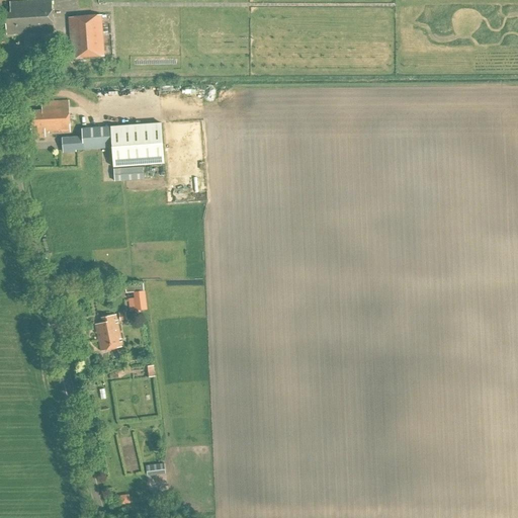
[(7,35),(54,32),(51,1),(11,4),(12,15),(6,15),(7,35)]
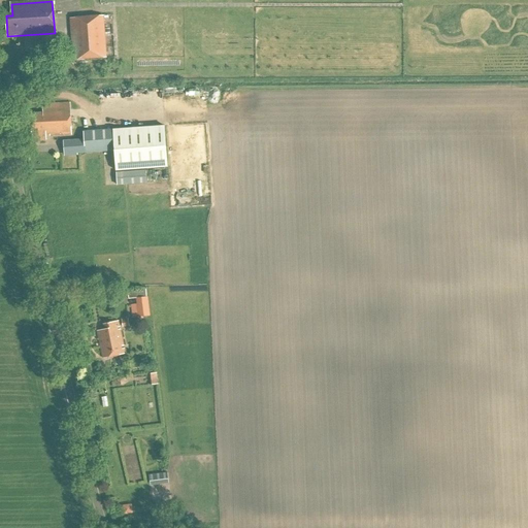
[(72,61),(106,59),(104,17),(70,18),(72,61)]
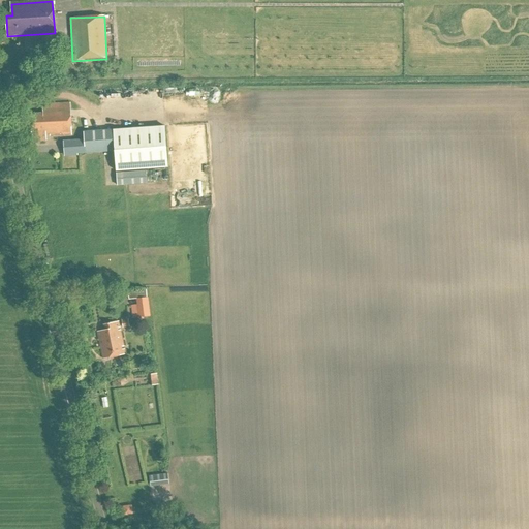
[(47,136),(72,135),(70,104),(42,105),(43,115),(30,116),(31,132),(32,132),(32,139),(43,139),(43,137),(47,137),(47,136)]
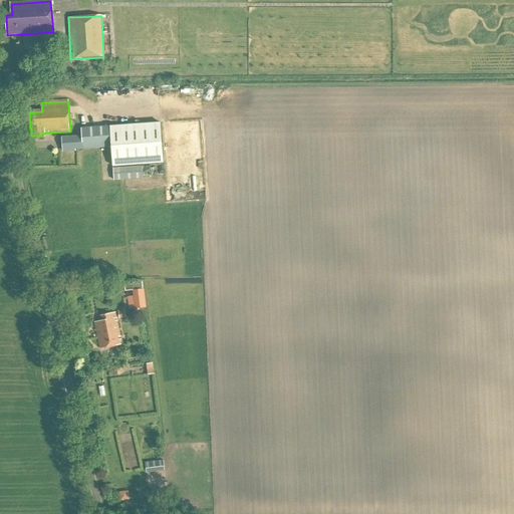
[(161,122),(110,125),(81,127),(82,136),(61,137),(62,153),(74,152),(74,148),(83,147),(83,149),(112,147),(113,167),(164,163),(161,122)]
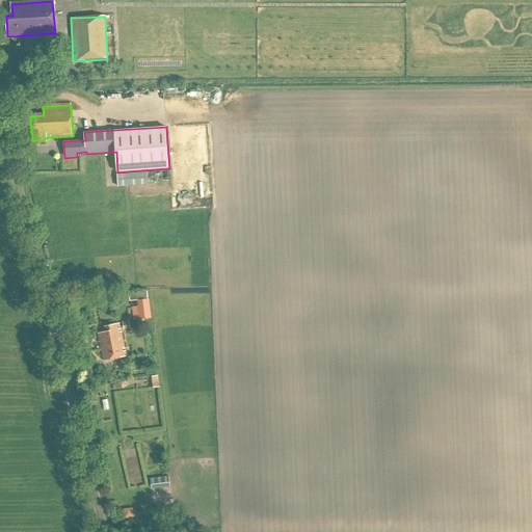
[(133,186),(132,173),(116,174),(117,187),(133,186)]
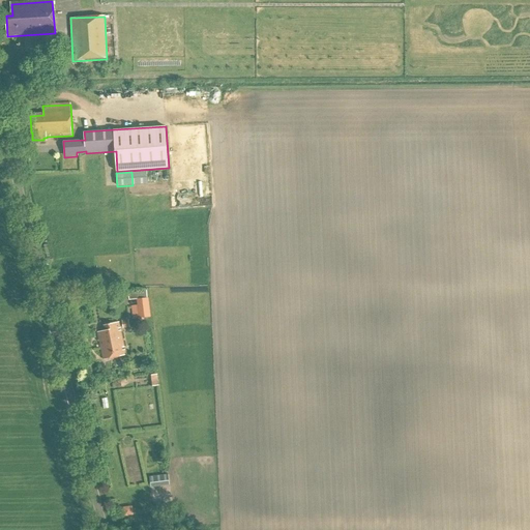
[(148,298),(137,299),(138,305),(133,306),(134,319),(150,317),(148,298)]
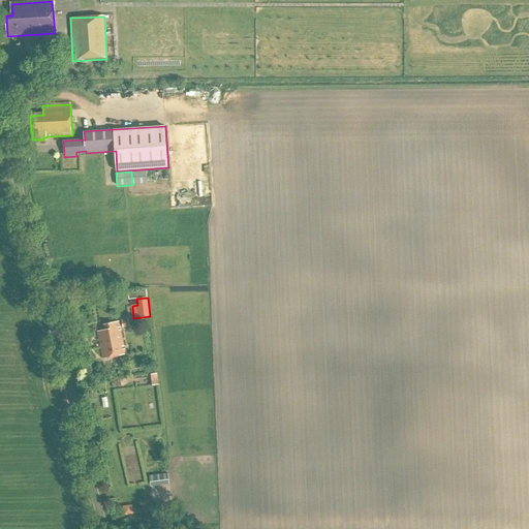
[(103,361),(125,355),(119,322),(103,325),(104,332),(97,333),(103,361)]
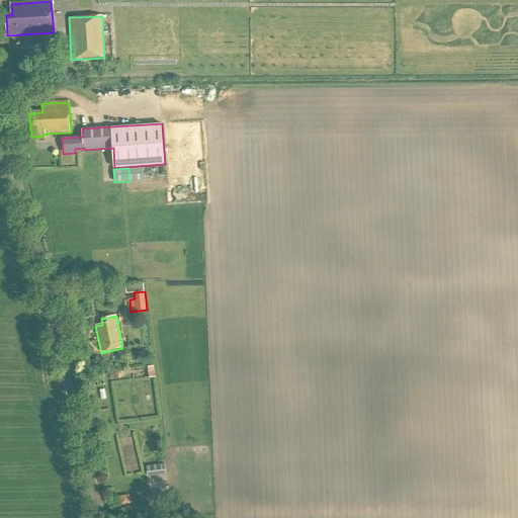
[(147,377),(155,377),(154,366),(146,367),(147,377)]
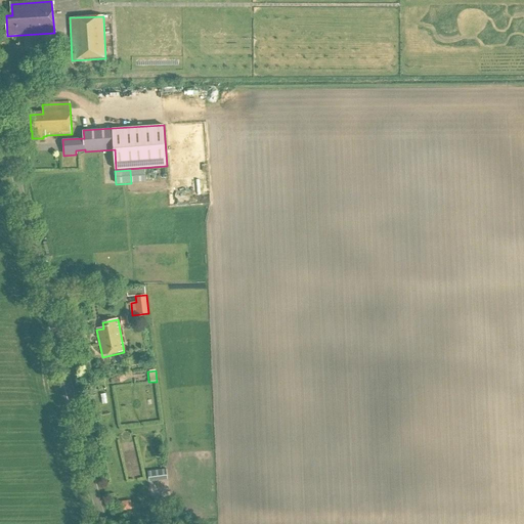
[(163,497),(155,498),(156,507),(164,506),(163,497)]
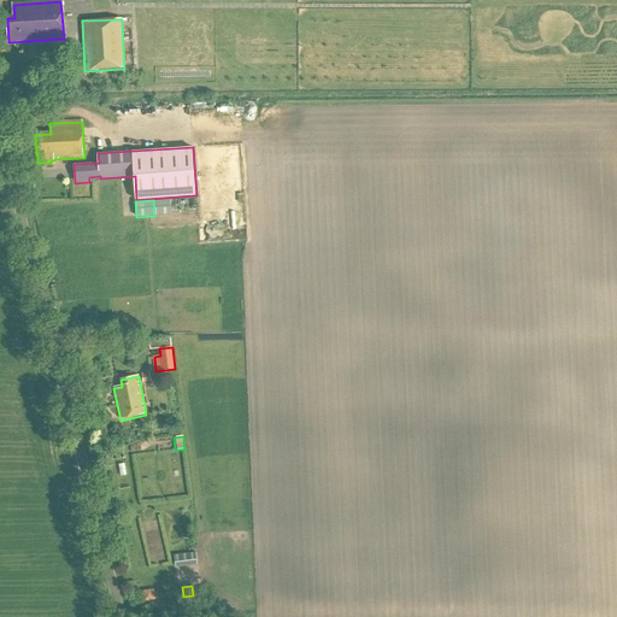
[(153,591),(144,593),(145,603),(154,600),(153,591)]
